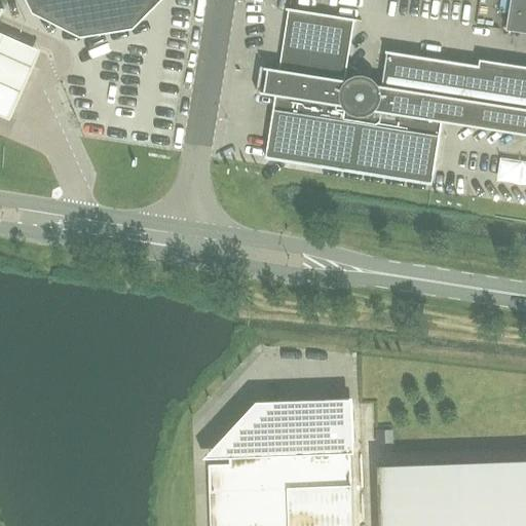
[(157,0),(30,0),(35,10),(81,34),(132,26),(157,0)]
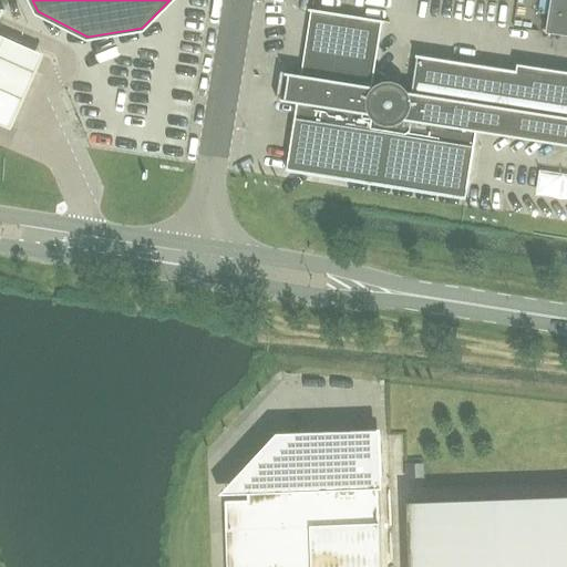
[(566,35),(566,0),(550,0),(546,32),(566,35)]
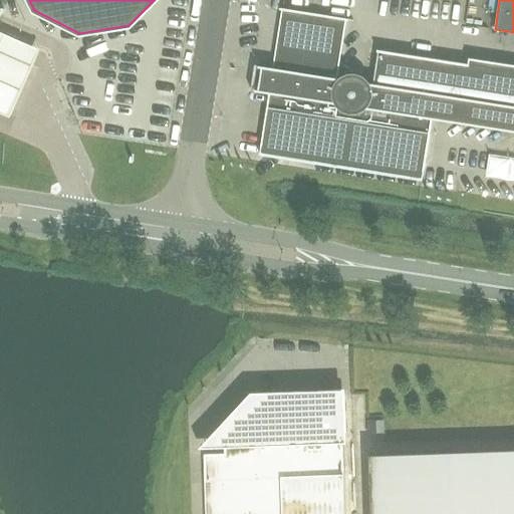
[(345,75),(339,79),(348,20),(349,20),(349,19),(280,8),(271,67),(259,65),(255,91),(267,92),(257,153),(426,179),(435,119),(513,132),(513,64),(469,57),(468,64),(377,50),(372,83),(370,83),(370,84),(365,79),(359,75),(352,74),(345,75)]
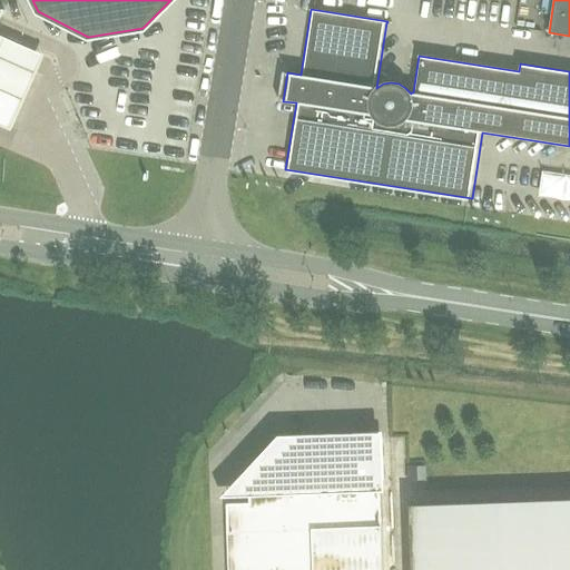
[(0,36),(0,128),(12,135),(21,112),(47,57),(0,36)]
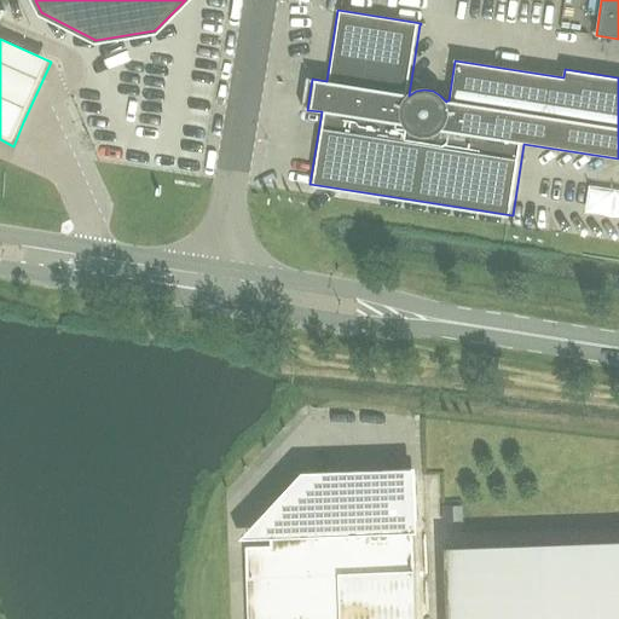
[(589,209),(618,209),(618,185),(589,185),(589,209)]
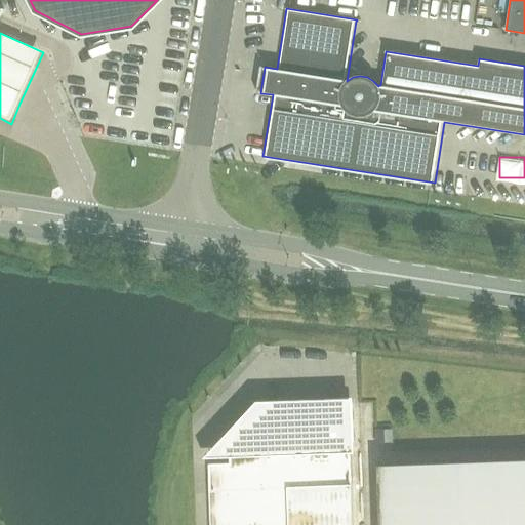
[(204,457),(230,457),(230,463),(208,465),(208,490),(209,524),(352,524),(350,453),(354,452),(353,398),(256,401),(204,457)]
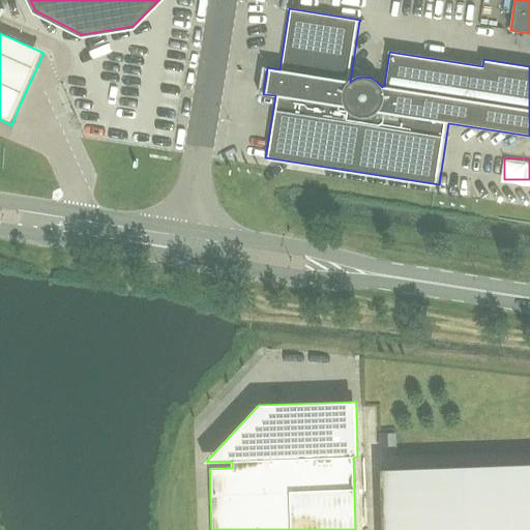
[(529,529),(529,463),(381,469),(382,529),(529,529)]
